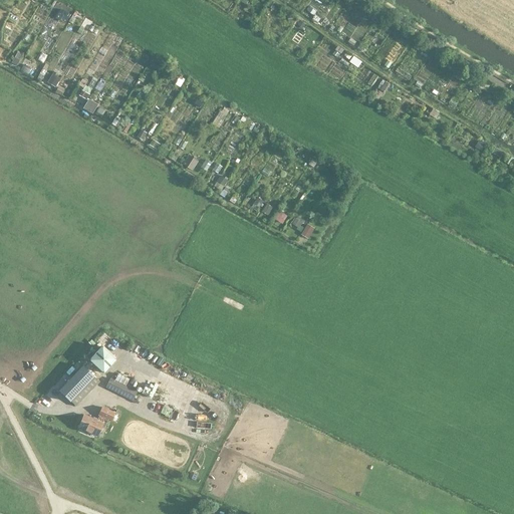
[(17,52),(11,62),(16,65),(22,55),(17,52)]
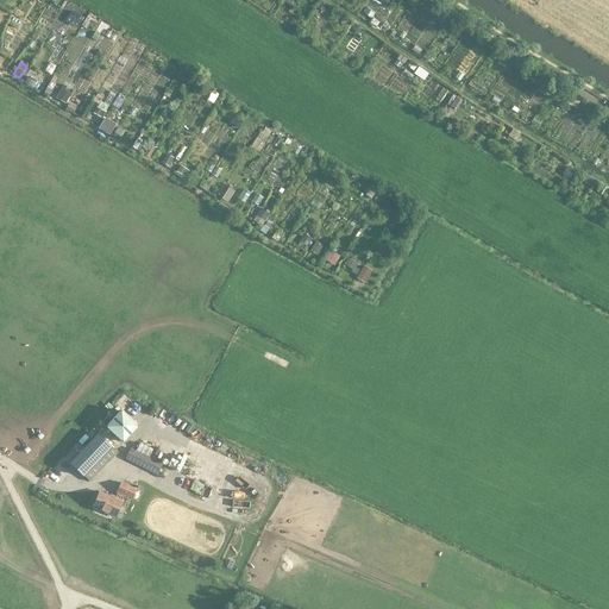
[(48,86),(43,94),(48,98),(52,88),(48,86)]
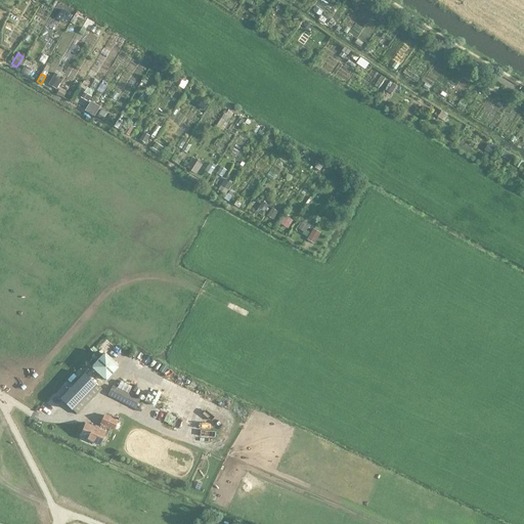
[(49,83),(57,87),(62,79),(54,74),(49,83)]
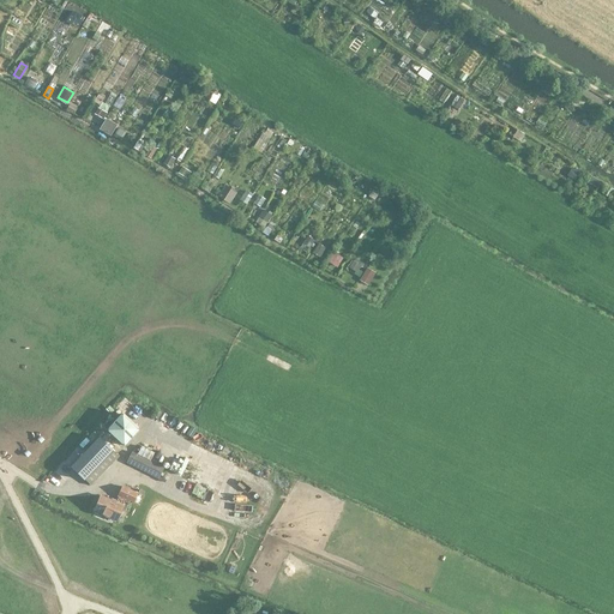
[(458,92),(451,106),(459,110),(464,100),(463,98),(464,96),(458,92)]
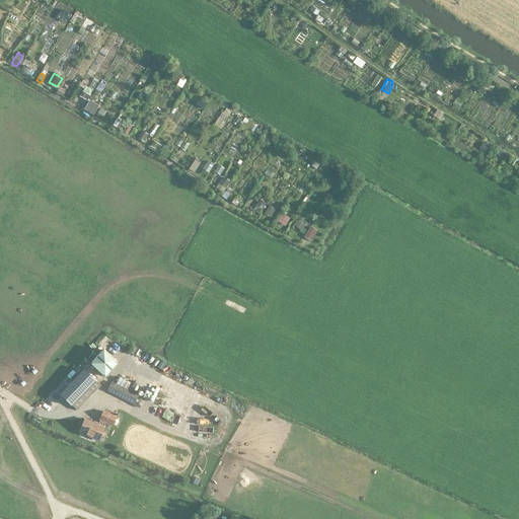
[(56,93),(61,96),(65,91),(59,87),(56,93)]
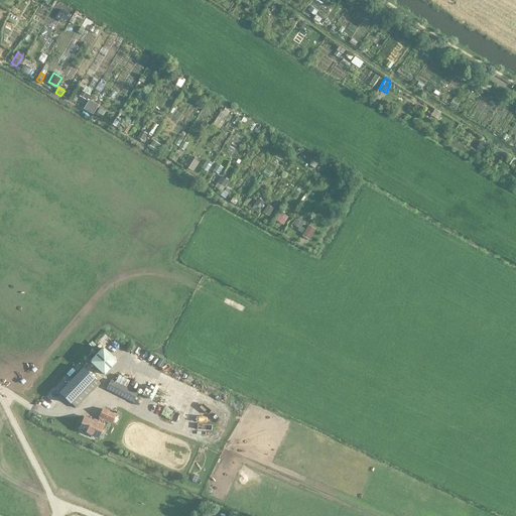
[(79,96),(87,100),(90,95),(82,91),(79,96)]
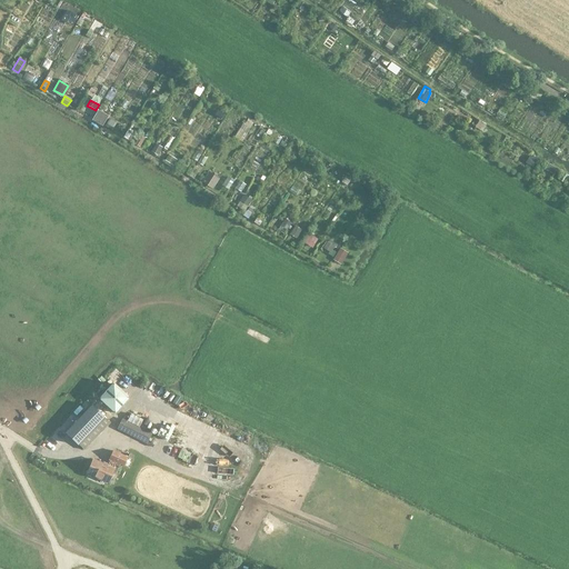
[(91,120),(92,120),(101,126),(106,118),(96,112),(91,120)]
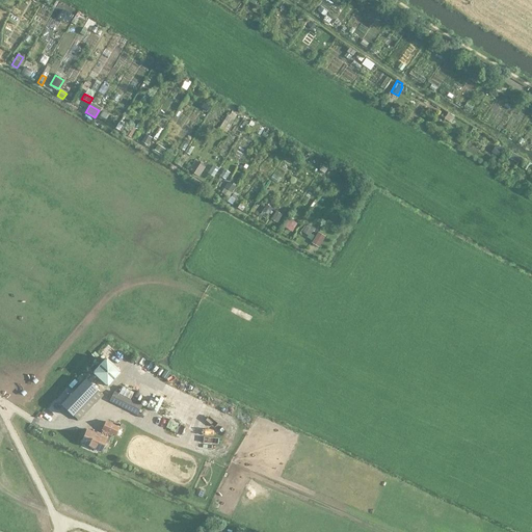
[(441,115),(444,117),(445,117),(444,120),(451,124),(454,117),(448,113),(449,113),(447,111),(441,108),(440,110),(443,112),(441,115)]
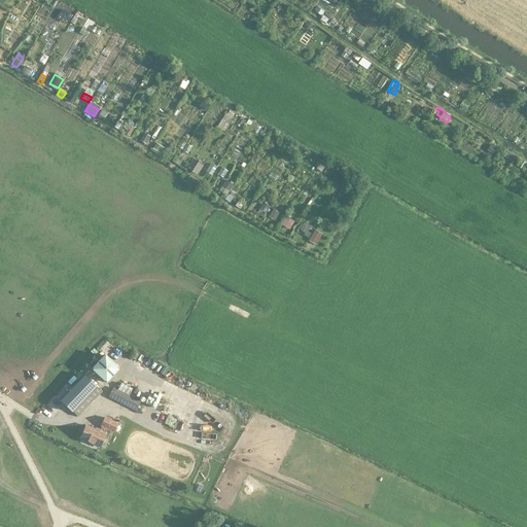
[(136,130),(137,130),(135,135),(137,137),(140,132),(142,133),(147,125),(146,124),(147,121),(148,121),(149,119),(148,118),(153,111),(149,109),(143,118),(139,124),(137,123),(135,126),(137,128),(136,130)]
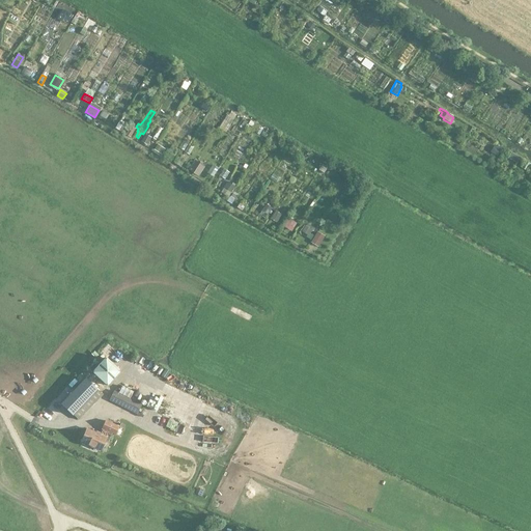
[(108,115),(103,111),(102,111),(98,117),(104,121),(108,115)]
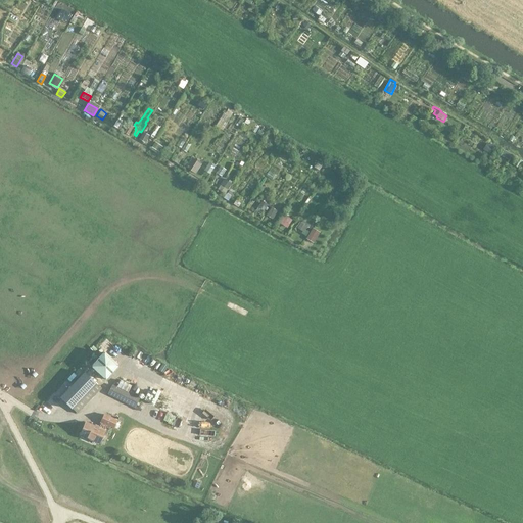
[(129,135),(134,127),(129,124),(124,132),(129,135)]
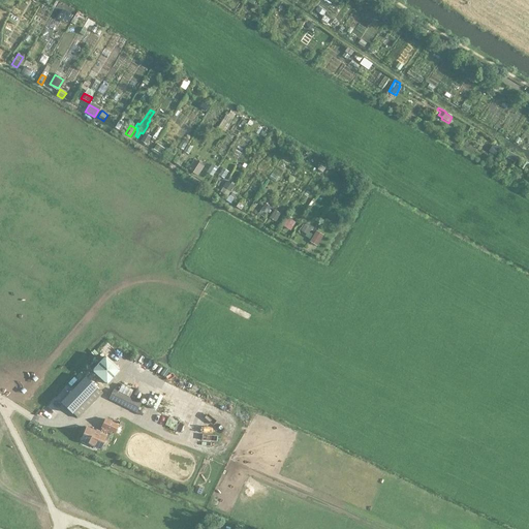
[(138,142),(145,146),(148,142),(148,141),(143,136),(138,142)]
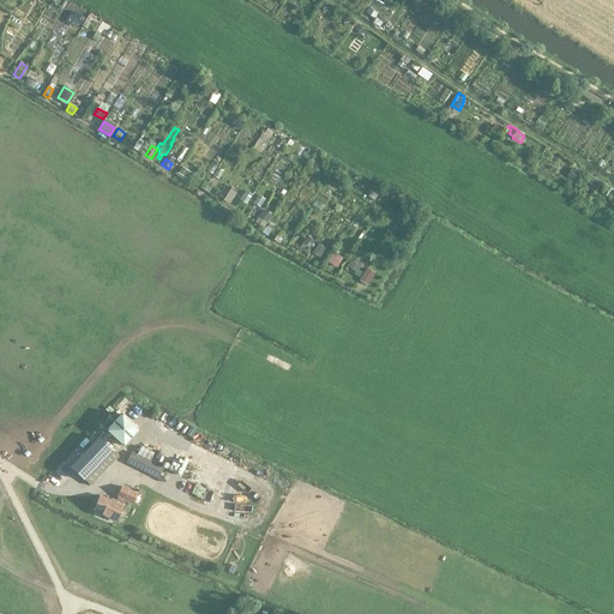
[(192,173),(184,168),(180,175),(188,180),(192,173)]
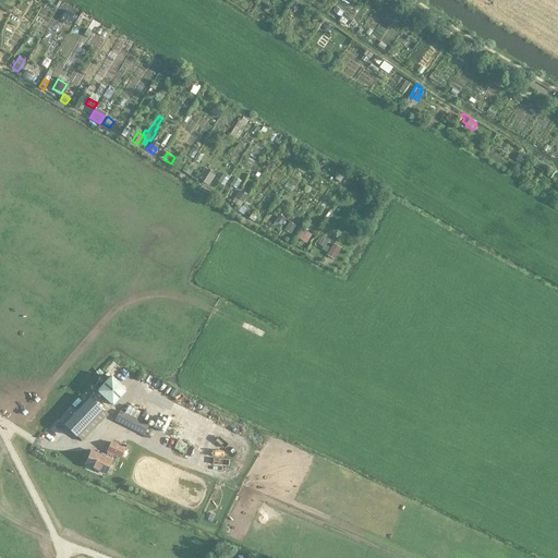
[(520,153),(516,160),(522,165),(528,157),(520,153)]
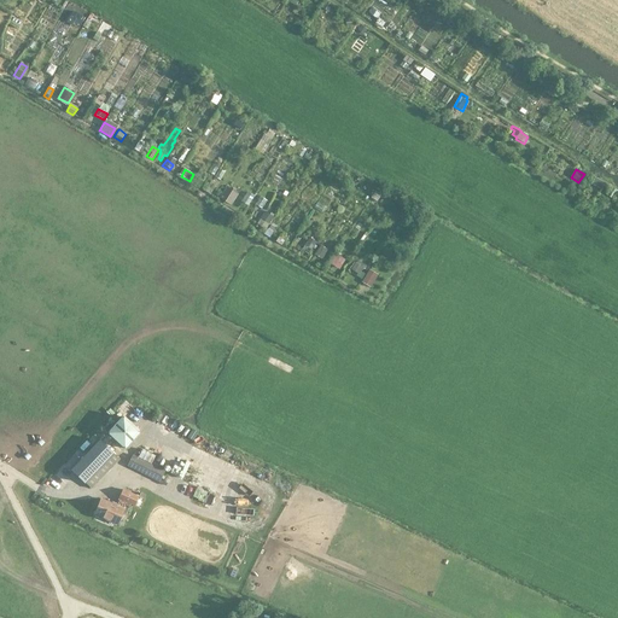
[(363,193),(371,182),(363,179),(357,190),(363,193)]
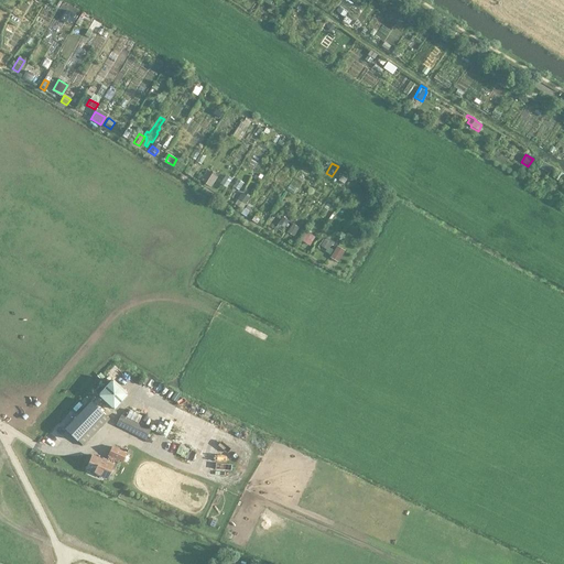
[(555,170),(543,163),(539,172),(546,176),(548,174),(550,175),(551,172),(553,173),(555,170)]
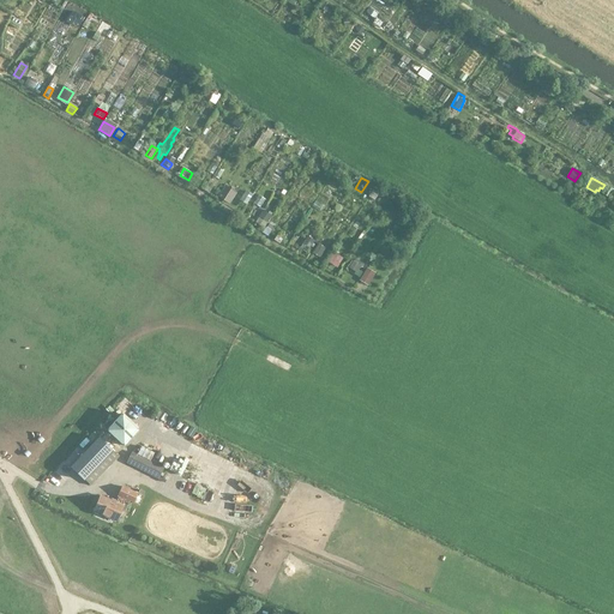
[(205,191),(206,192),(209,193),(215,182),(211,180),(205,191)]
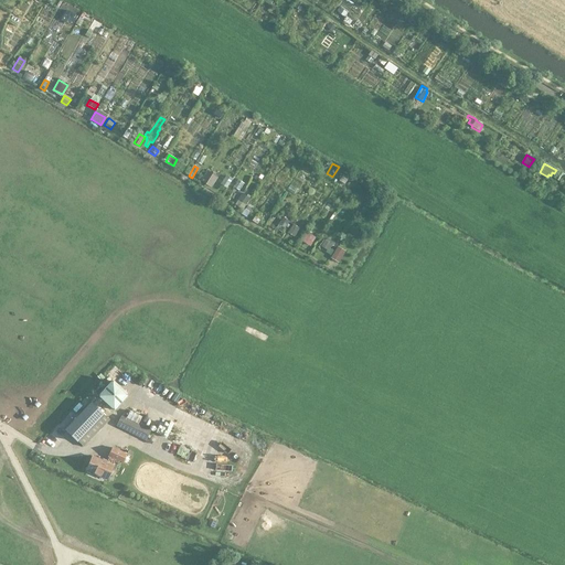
[(212,189),(219,180),(208,172),(201,182),(212,189)]
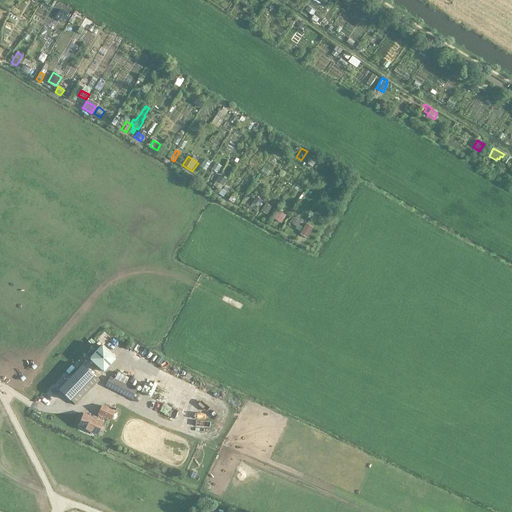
[(313,167),(316,162),(311,159),(308,164),(313,167)]
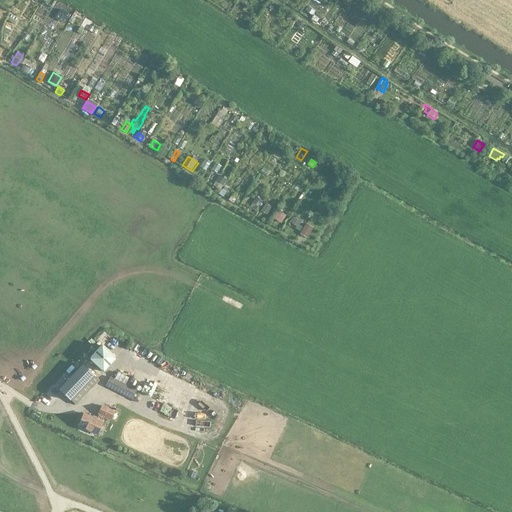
[(211,185),(216,178),(210,174),(205,182),(211,185)]
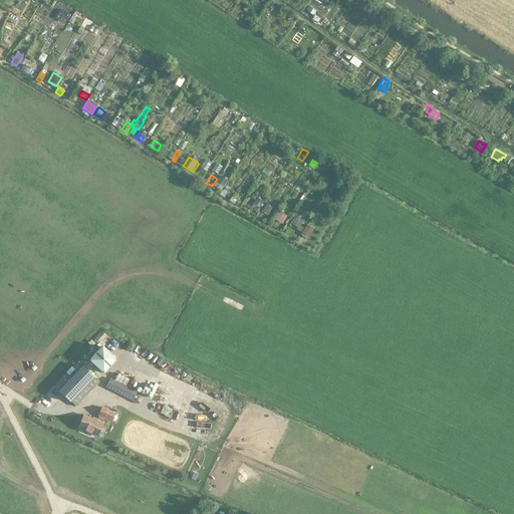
[(221,176),(217,182),(225,187),(228,181),(221,176)]
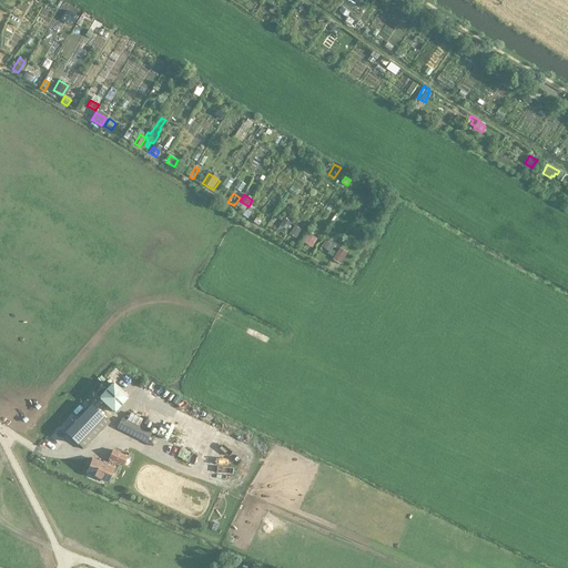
[(243,215),(245,216),(249,219),(252,213),(246,210),(243,215)]
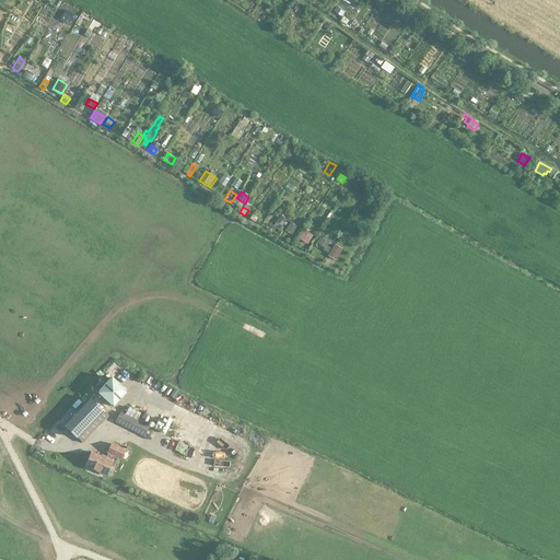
[(306,229),(300,236),(307,243),(314,235),(306,229)]
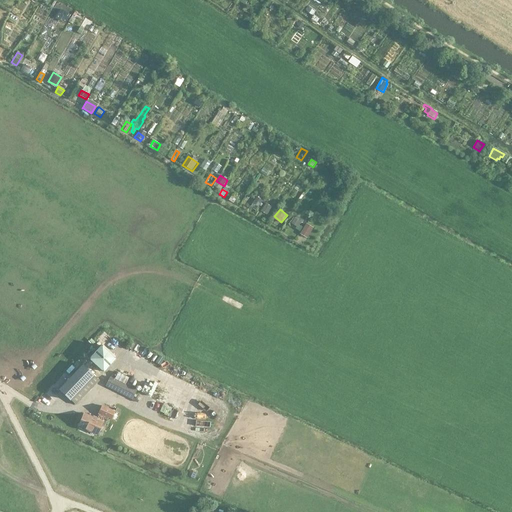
[(313,228),(306,224),(302,231),(309,235),(313,228)]
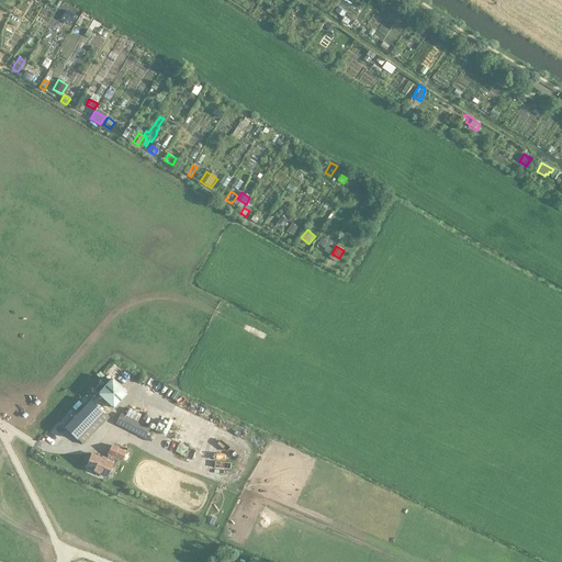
[(97,392),(112,407),(127,392),(112,377),(97,392)]
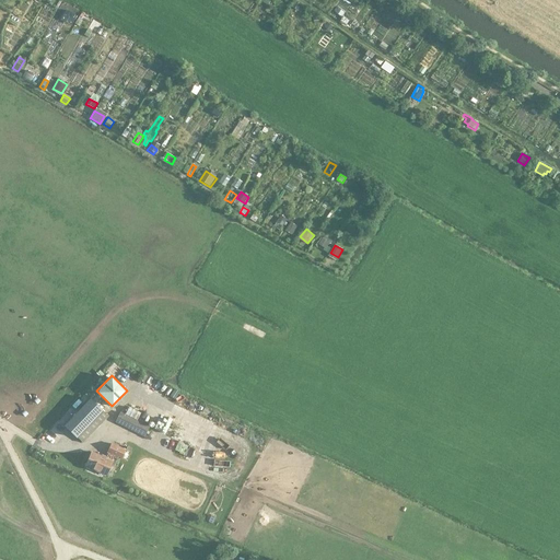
[(107,417),(101,410),(90,400),(63,428),(76,439),(76,438),(82,443),(107,417)]
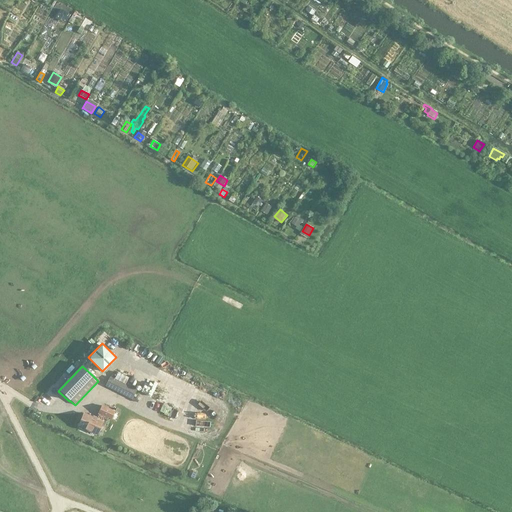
[(131,400),(136,391),(143,377),(133,372),(130,377),(117,370),(113,378),(110,377),(105,386),(131,400)]
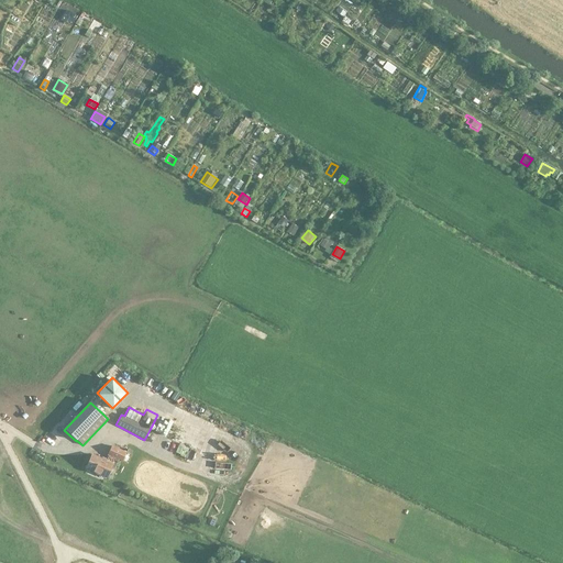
[(143,441),(131,434),(128,441),(140,448),(143,441)]
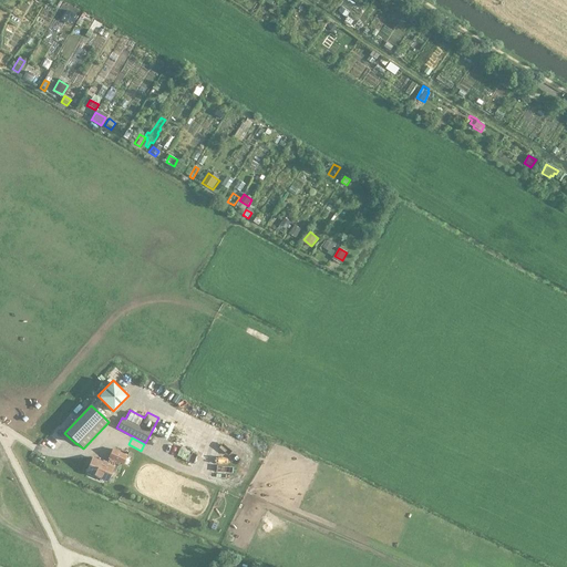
[(106,482),(111,472),(115,473),(120,464),(123,465),(126,456),(112,450),(109,459),(110,459),(107,465),(92,459),(85,472),(106,482)]
